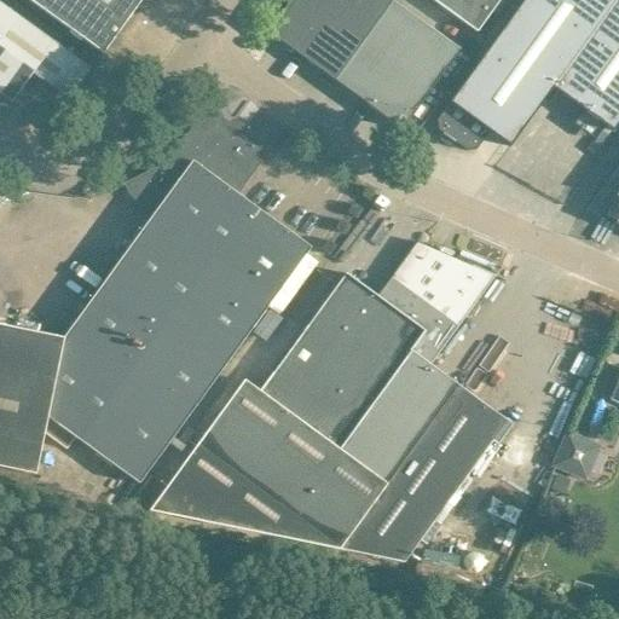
[(27,0),(103,55),(142,0),(27,0)]
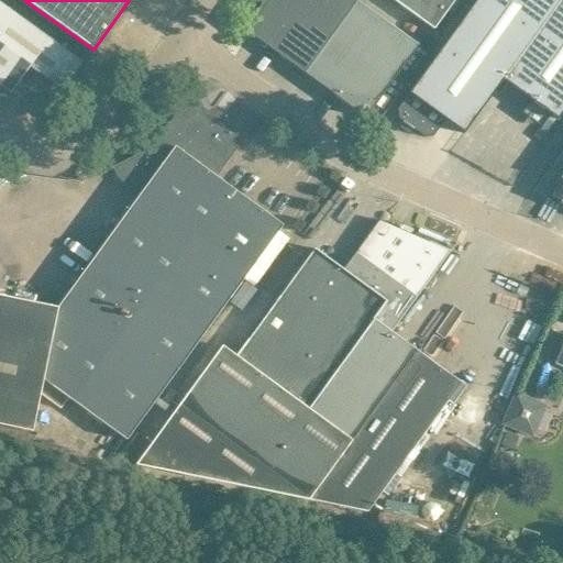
[(264,0),(243,30),(305,74),(356,2),(353,0),(264,0)]
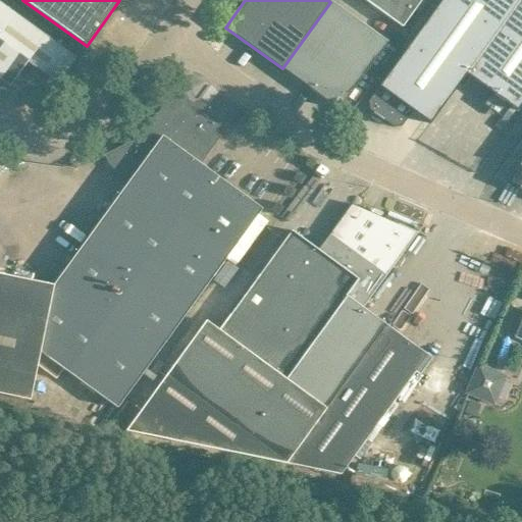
[(363,0),(402,28),(421,0),(363,0)]
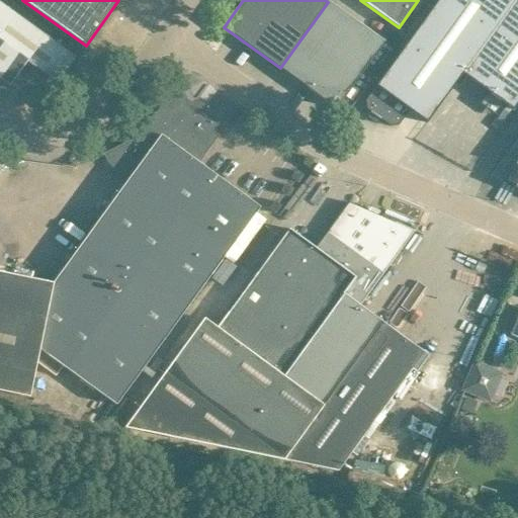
[(462,74),(515,0),(438,0),(377,85),(365,101),(367,109),(391,126),(399,125),(410,110),(427,123),(462,74)]
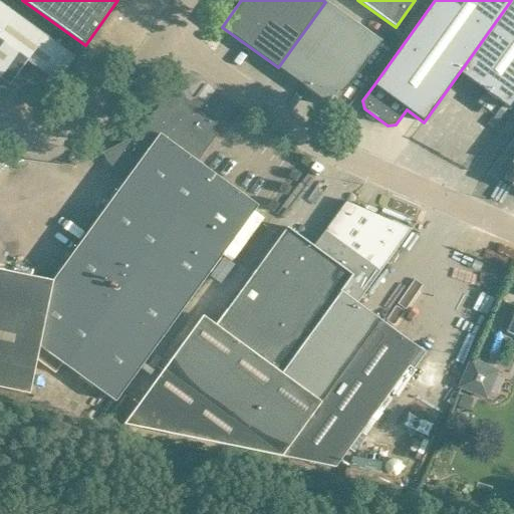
[(513,102),(513,0),(511,0),(459,73),(509,109),(513,102)]
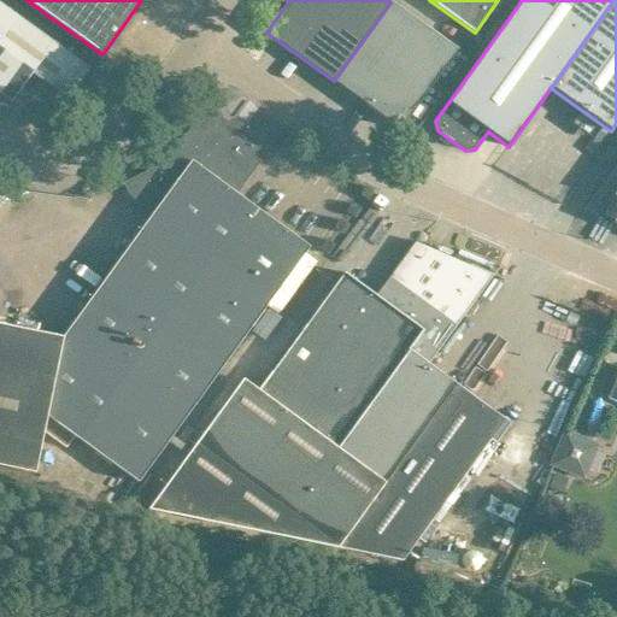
[(391,3),(334,81),(400,129),(458,51),(391,3)]
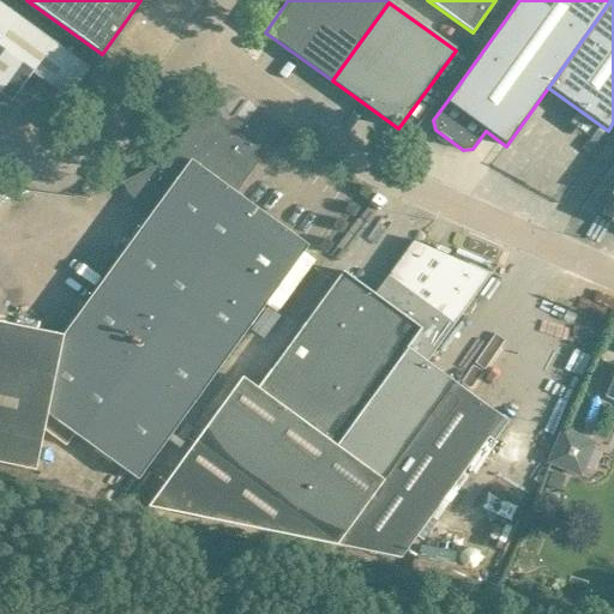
[(70,55),(0,4),(0,94),(11,103),(32,73),(67,98),(89,70),(70,55)]
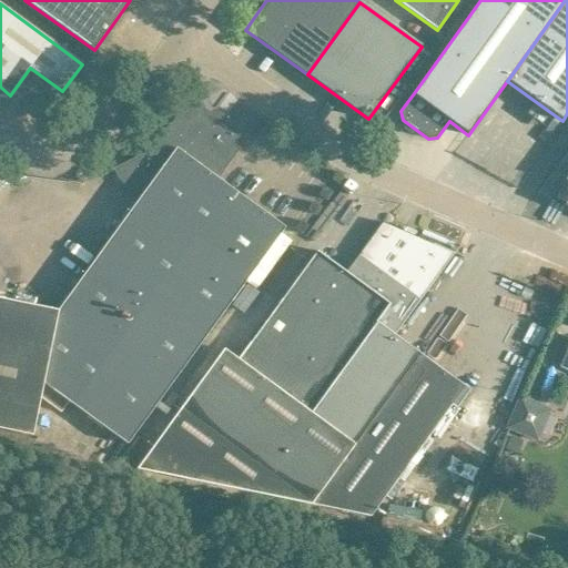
[(0,429),(32,437),(32,433),(38,406),(40,397),(62,413),(69,403),(128,445),(272,246),(285,229),(217,180),(245,141),(246,140),(223,123),(222,122),(213,115),(212,114),(193,101),(184,113),(183,115),(182,118),(180,120),(179,121),(176,123),(175,125),(174,127),(173,127),(172,129),(170,130),(169,132),(168,133),(166,133),(166,134),(165,135),(163,137),(163,138),(162,139),(160,140),(158,142),(156,143),(155,144),(154,145),(152,146),(150,148),(148,150),(146,151),(144,152),(142,153),(140,155),(138,156),(137,156),(135,158),(134,159),(133,159),(132,160),(130,161),(129,161),(128,162),(125,163),(124,163),(123,164),(122,164),(120,165),(118,166),(115,168),(113,169),(111,169),(110,170),(110,171),(113,170),(114,171),(114,172),(114,173),(115,173),(115,174),(115,175),(117,176),(117,178),(118,179),(119,180),(119,181),(120,181),(120,182),(121,183),(122,183),(122,184),(123,184),(123,185),(124,185),(124,186),(125,186),(127,188),(141,198),(58,311),(0,298),(0,429)]
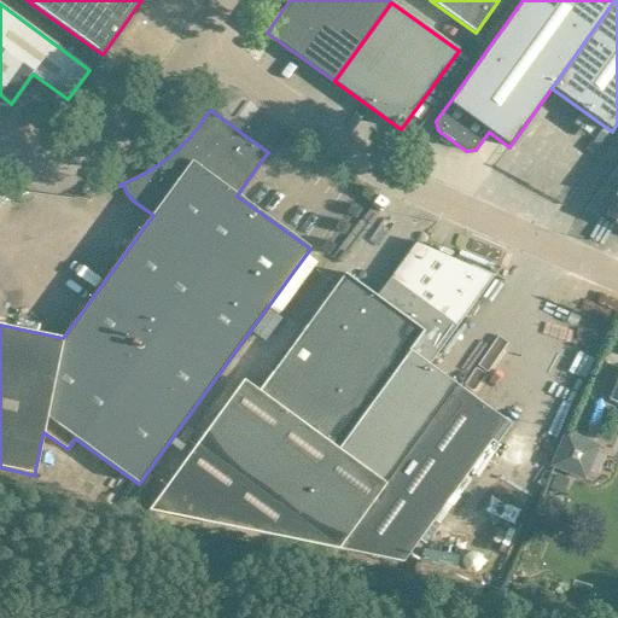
[(338,549),(402,563),(506,421),(430,365),(494,277),(415,243),(375,297),(345,274),(331,293),(260,392),(244,380),(149,512),(338,549)]
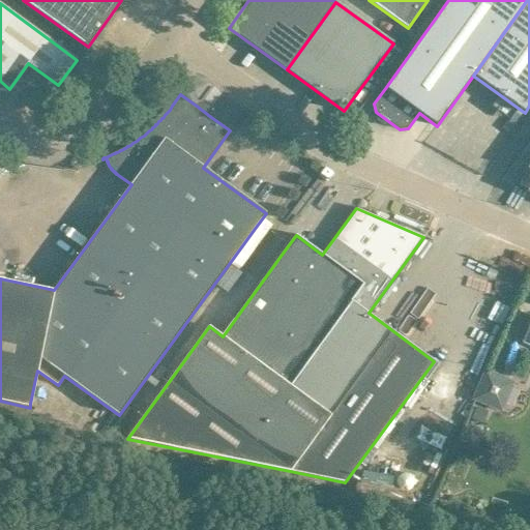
[(486,371),(473,400),(501,411),(513,383),(486,371)]
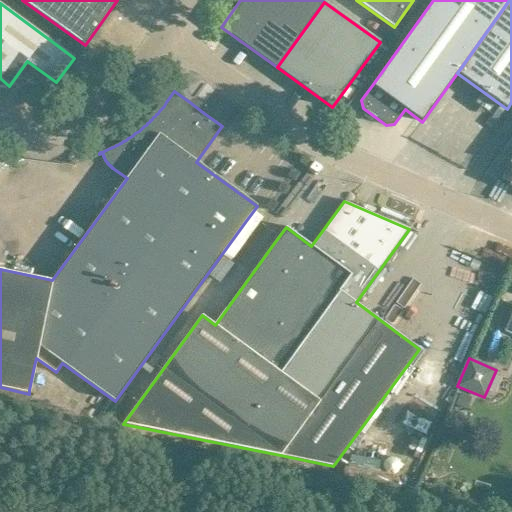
[(459,393),(455,404),(466,409),(470,398),(459,393)]
